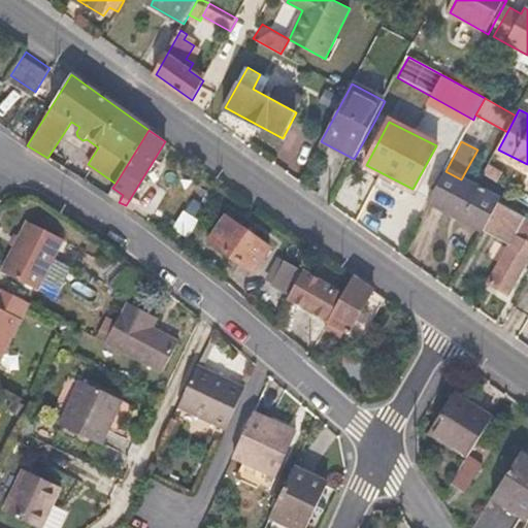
[(483,231),(497,203),(499,200),(461,179),(446,171),(429,201),(483,231)]
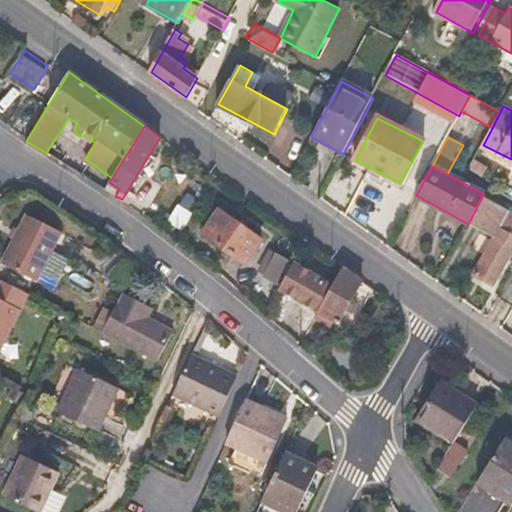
[(511,248),(511,247),(511,212),(482,197),(468,224),(493,238),(473,274),(493,286),(511,253),(511,248)]
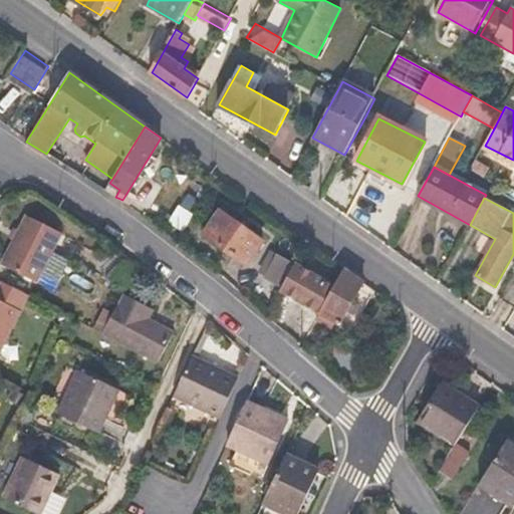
[(179,204),(169,223),(184,231),(194,213),(179,204)]
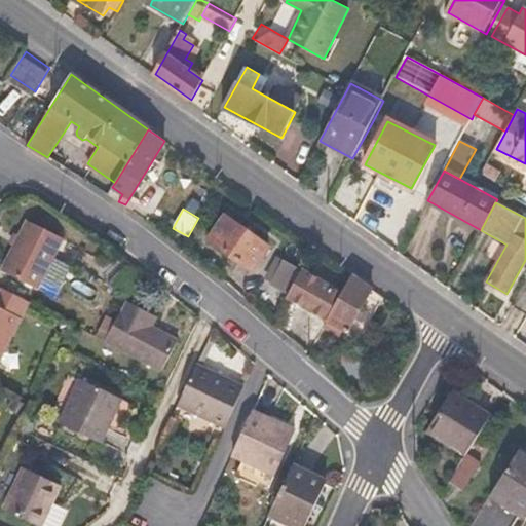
[(254,272),(270,249),(227,218),(210,240),(254,272)]
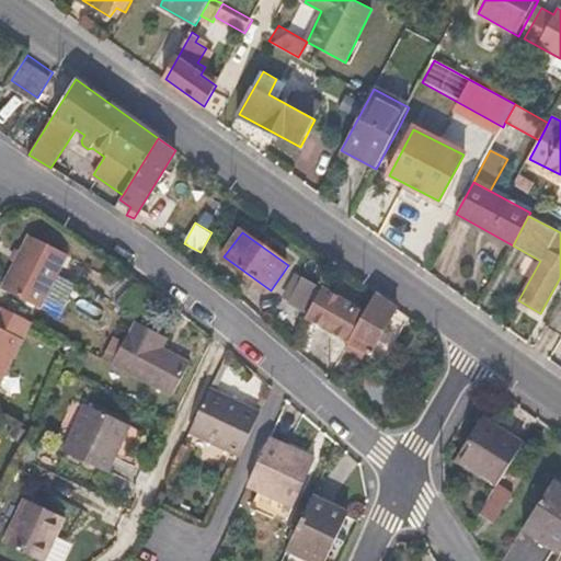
[(68,255),(61,253),(44,243),(33,236),(30,235),(1,288),(41,310),(68,255)]
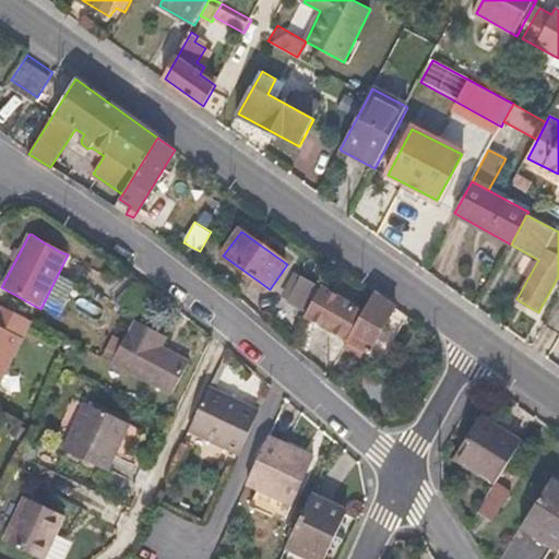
[(211,269),(219,252),(207,247),(199,263),(211,269)]
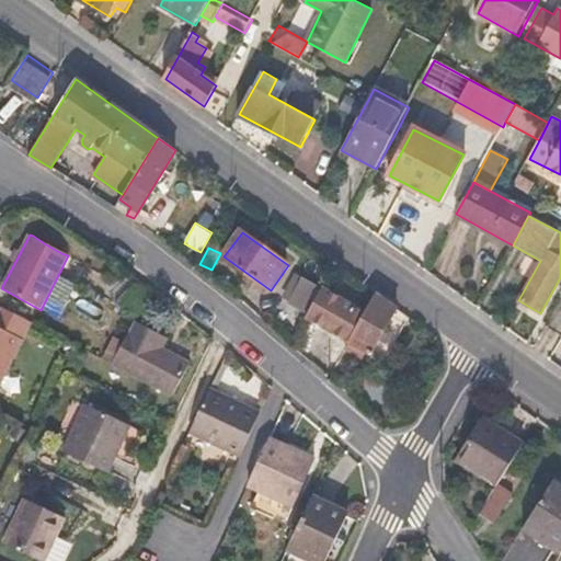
[(127,255),(102,307),(94,304),(88,318),(104,328),(112,311),(117,315),(142,264),(127,255)]
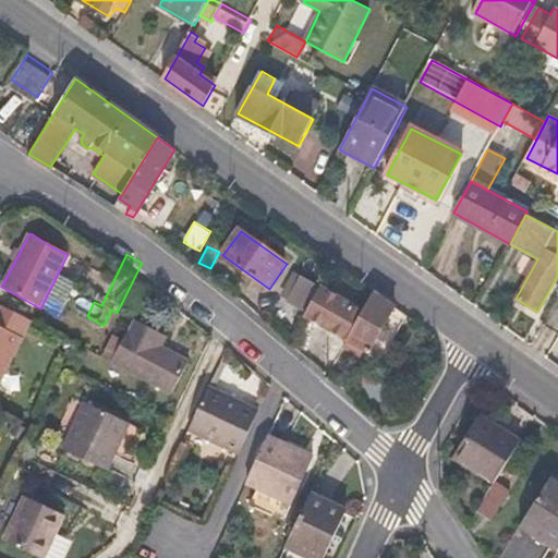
[(308,308),(320,287),(301,275),(288,298),(308,308)]
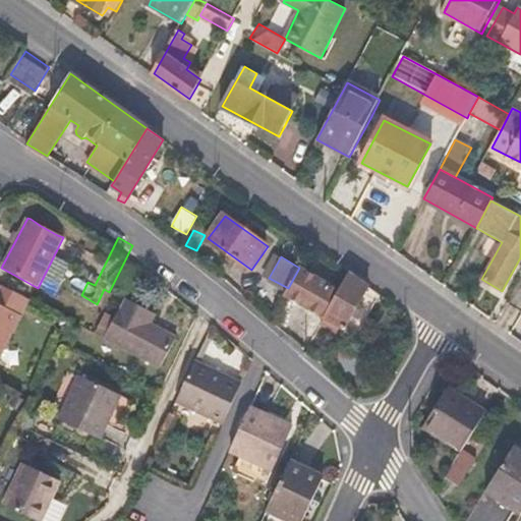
[(343,331),(368,288),(349,275),(339,290),(299,268),(288,288),(283,297),(323,319),(319,327),(330,335),(336,327),(343,331)]
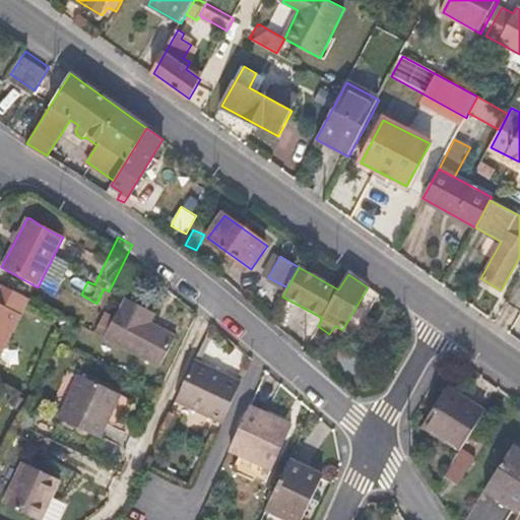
[(0,359),(28,298),(0,282),(0,359)]
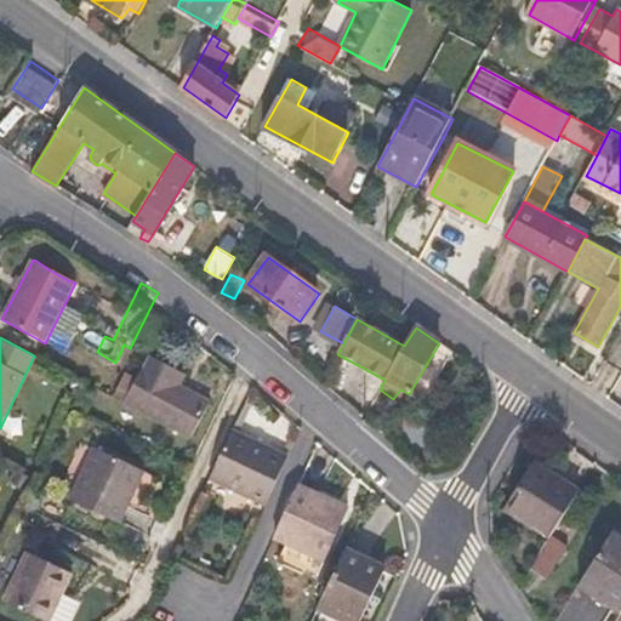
[(195,436),(212,400),(181,385),(186,372),(151,354),(126,403),(195,436)]
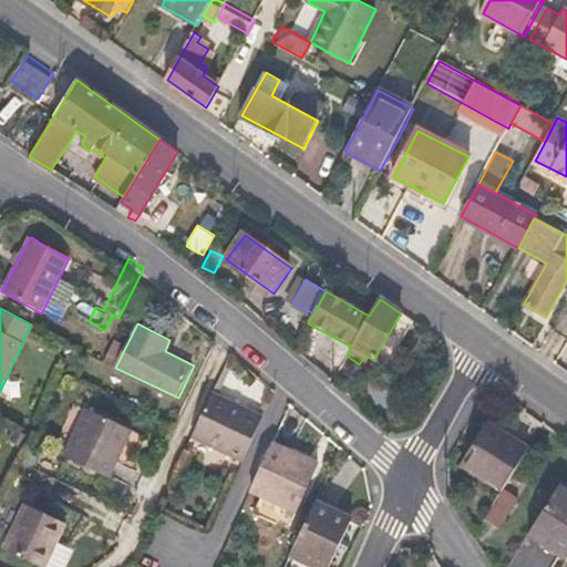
[(245,460),(265,415),(215,393),(195,436),(245,460)]
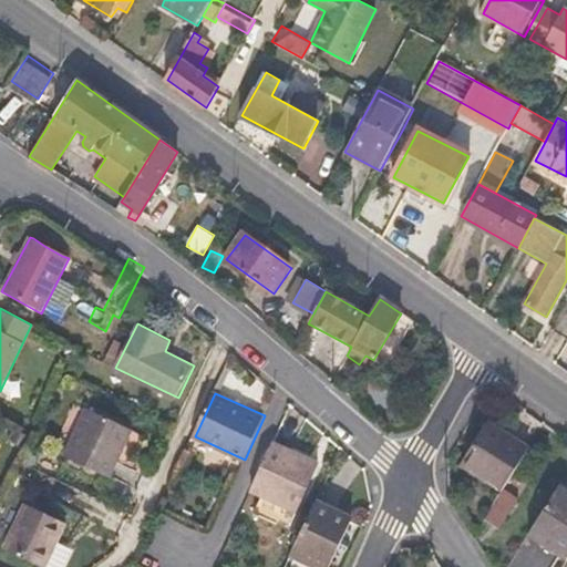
[(112,475),(133,429),(90,408),(68,455),(112,475)]
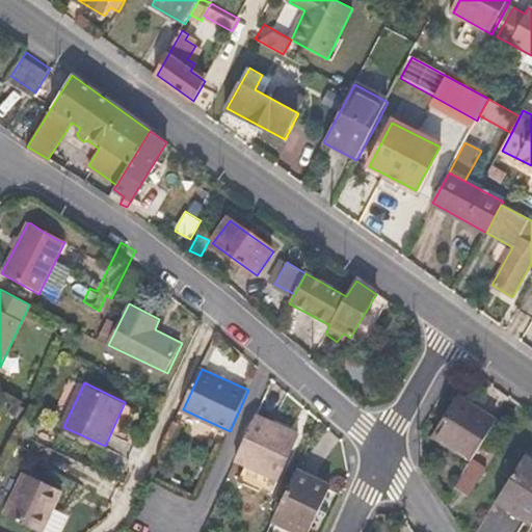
[(473,460),(496,421),(456,397),(431,436),(471,461),(473,460)]
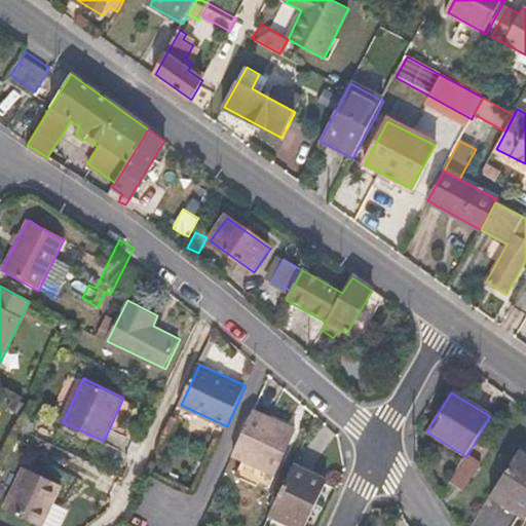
[(275,471),(294,430),(254,411),(233,453),(275,471)]
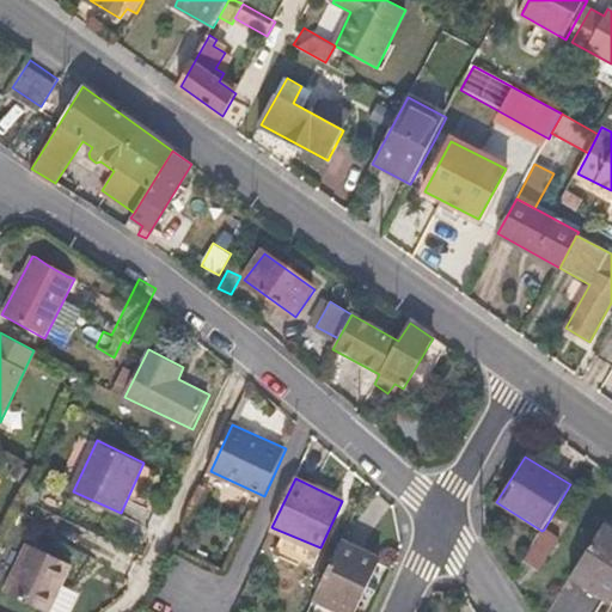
[(611,531),(604,526),(571,577),(611,603),(611,531)]
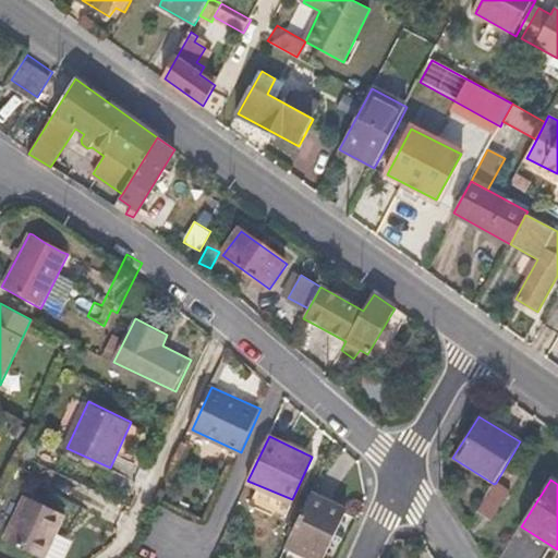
[(490,522),(510,492),(496,483),(494,484),(476,513),(490,522)]
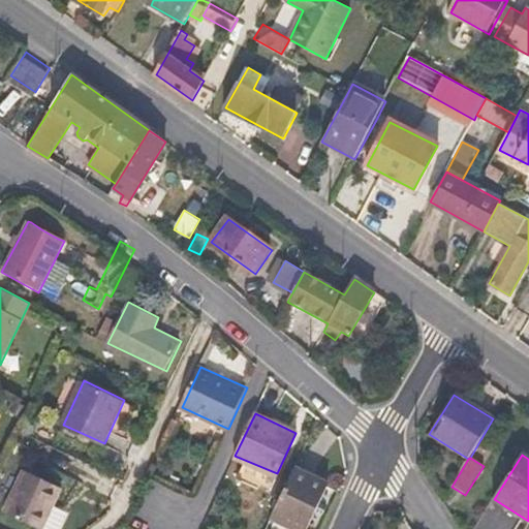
[(306,528),(329,483),(296,467),(273,514),(306,528)]
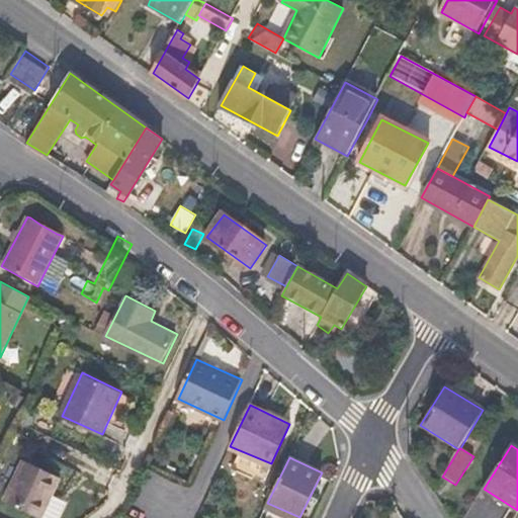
[(60,517),(68,501),(53,495),(61,477),(24,459),(5,500),(44,517),(60,517)]
